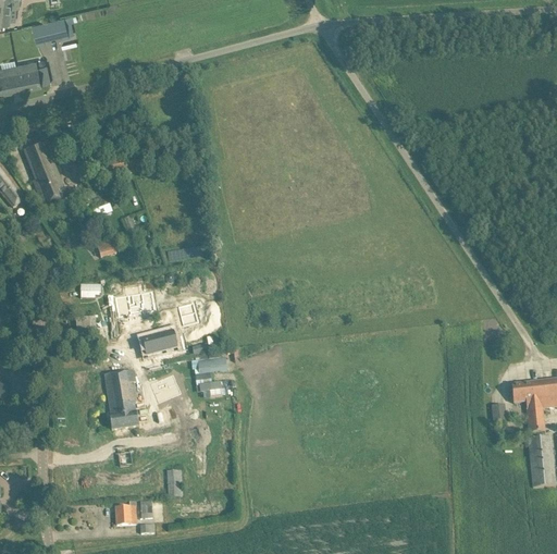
[(0,0),(0,19),(4,20),(10,20),(10,17),(11,4),(16,5),(19,5),(19,0),(0,0)]
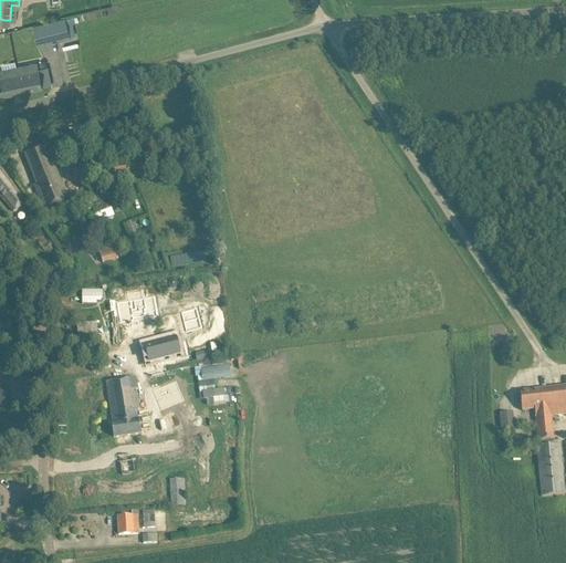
[(73,33),(69,14),(32,23),(38,42),(44,41),(44,38),(60,34),(61,37),(73,33)]
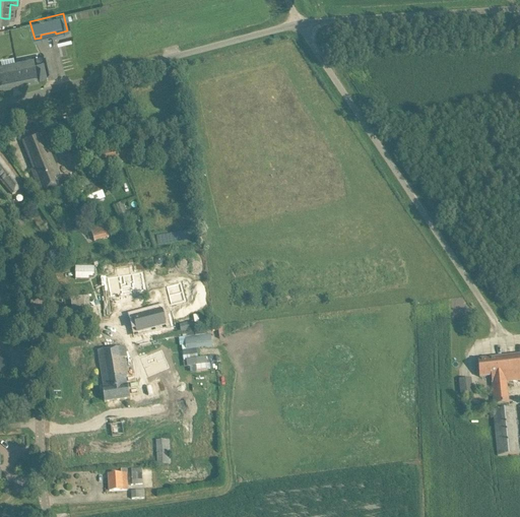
[(38,77),(47,75),(43,59),(35,60),(34,54),(0,61),(0,85),(39,77),(38,77)]
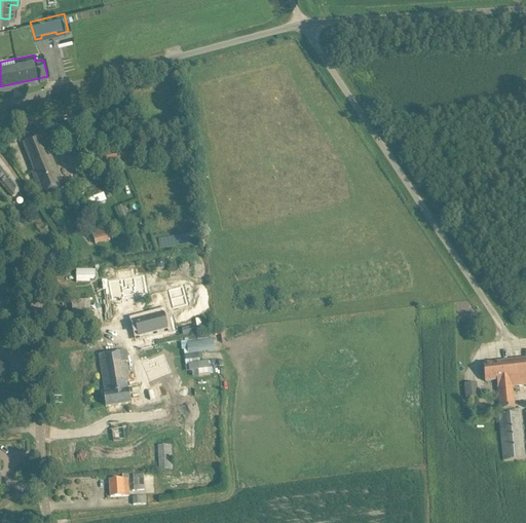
[(59,108),(74,103),(72,97),(57,102),(59,108)]
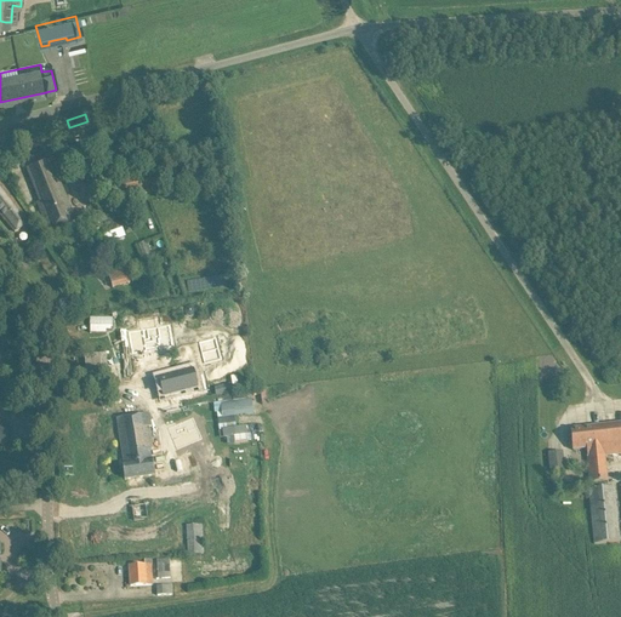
[(36,200),(47,228),(77,217),(50,156),(27,166),(39,199),(36,200)]
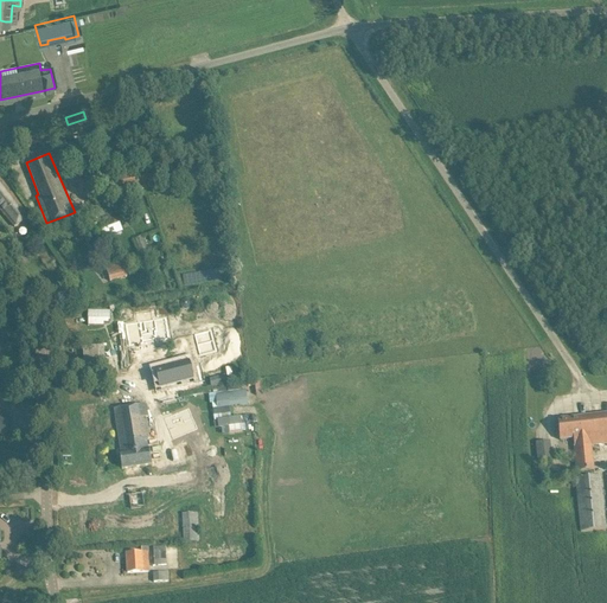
[(30,211),(0,174),(0,206),(14,224),(30,211)]
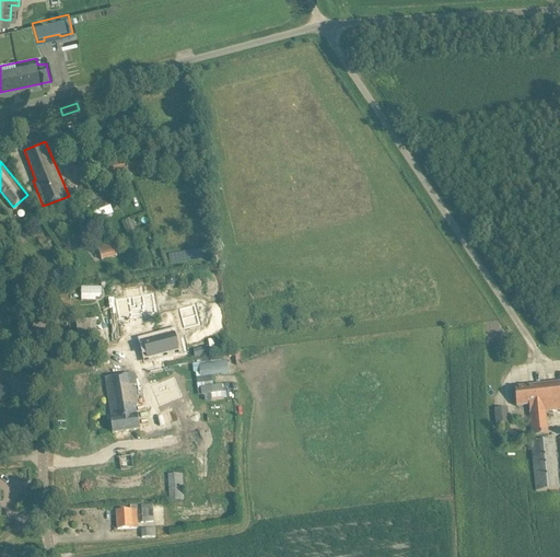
[(103,182),(78,192),(81,202),(96,197),(104,218),(115,212),(103,182)]
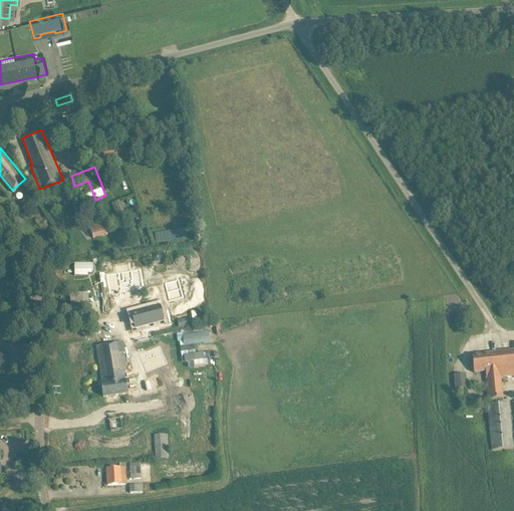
[(93,236),(107,231),(104,220),(89,225),(93,236)]
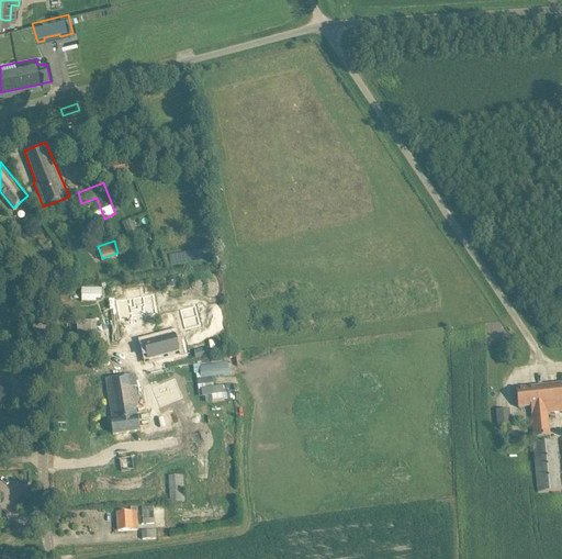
[(154,292),(116,298),(120,317),(133,315),(133,312),(144,311),(144,313),(156,312),(154,292)]
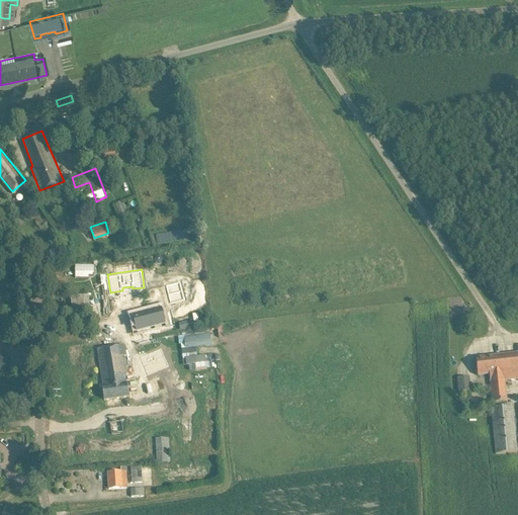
[(179,279),(166,283),(170,301),(184,297),(179,279)]
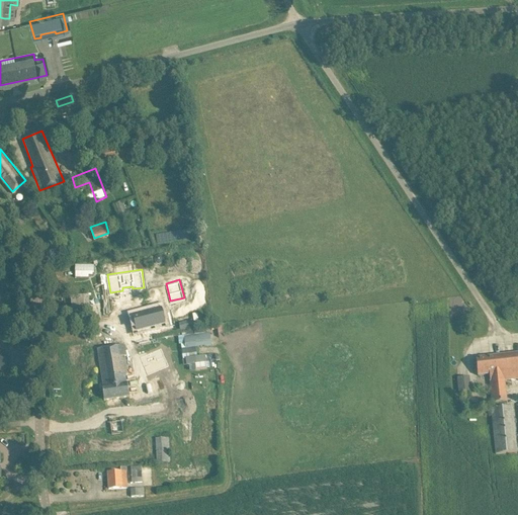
[(161,305),(132,313),(136,328),(165,321),(161,305)]
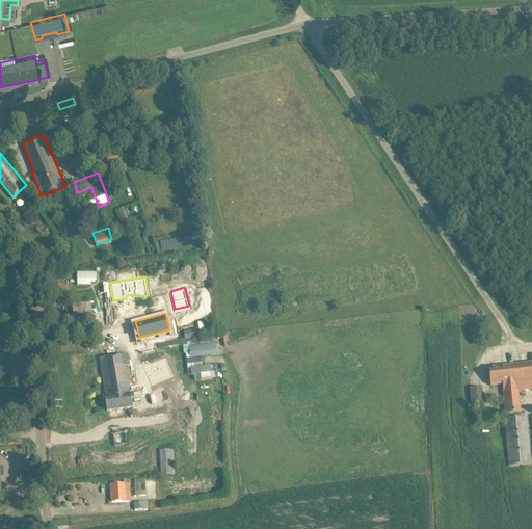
[(202,333),(201,328),(198,329),(197,326),(183,328),(185,337),(200,334),(198,334),(202,333)]
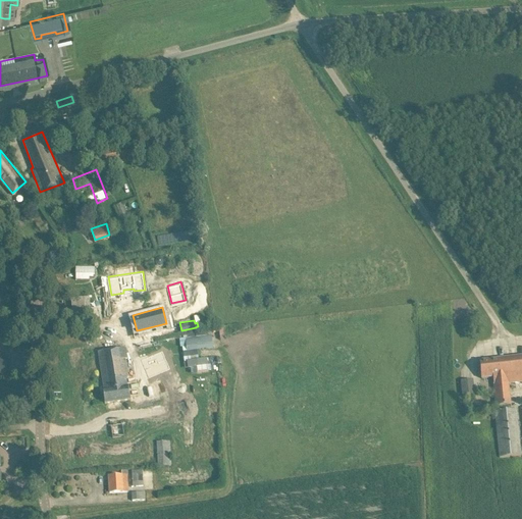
[(185,348),(212,347),(211,332),(185,333),(185,348)]
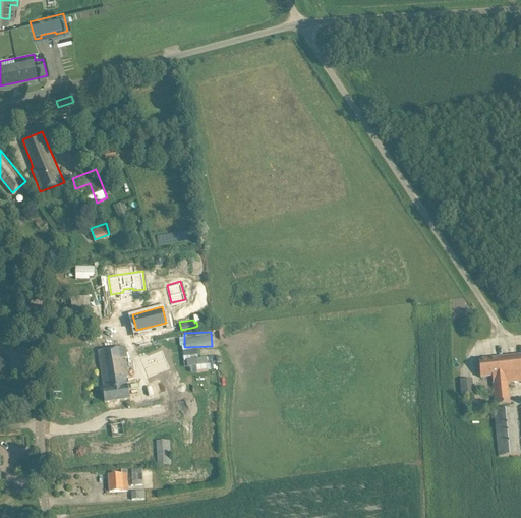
[(126,344),(96,347),(103,400),(128,397),(126,384),(126,385),(122,355),(127,355),(126,344)]
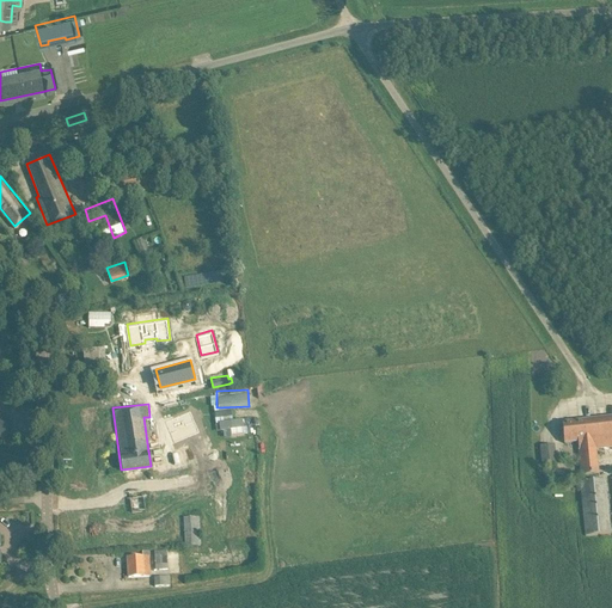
[(190,407),(165,418),(173,440),(200,429),(190,407)]
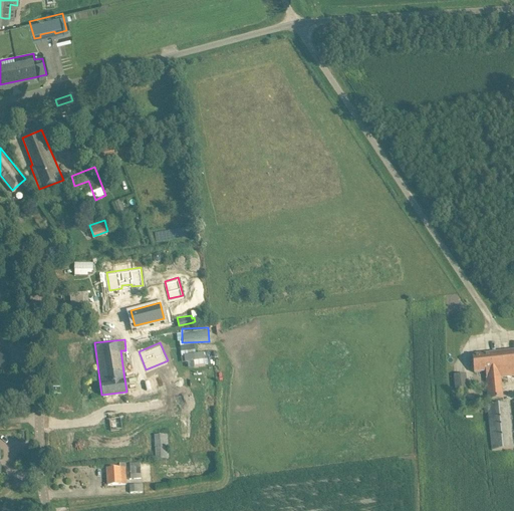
[(513,347),(472,352),(474,369),(486,368),(489,397),(503,396),(502,389),(500,374),(513,372),(513,347)]
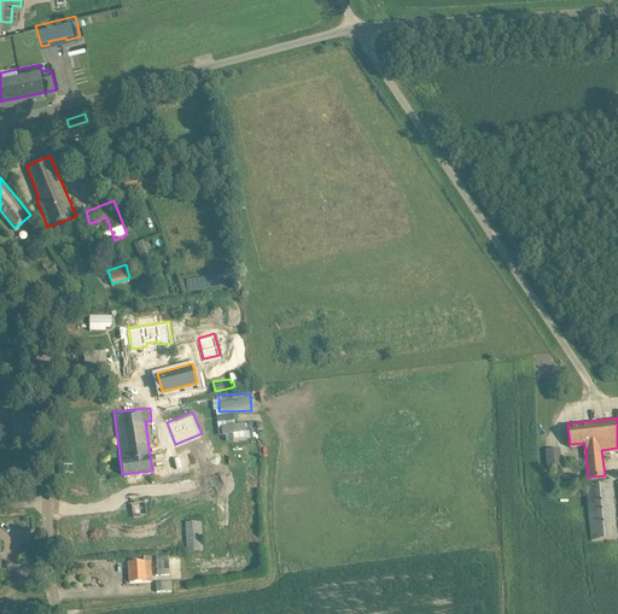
[(561,454),(546,456),(547,463),(561,462),(561,454)]
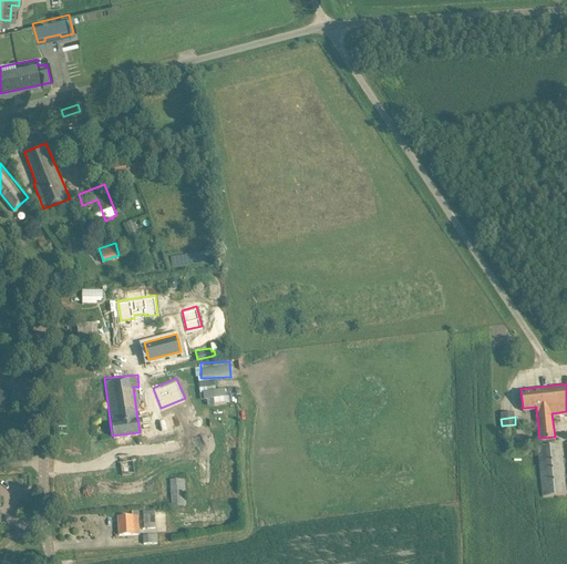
[(536,445),(542,494),(565,493),(560,442),(536,445)]
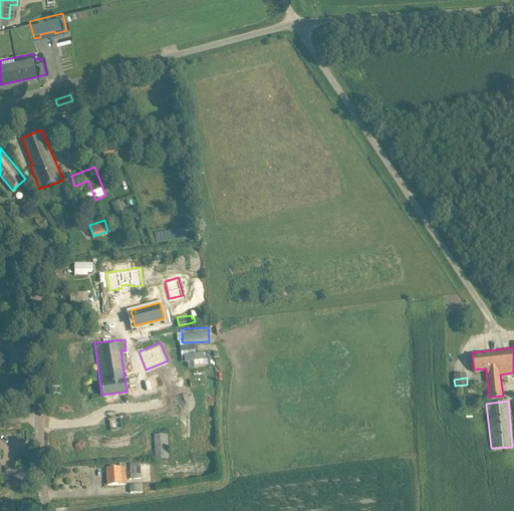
[(98,445),(126,440),(123,424),(95,428),(98,445)]
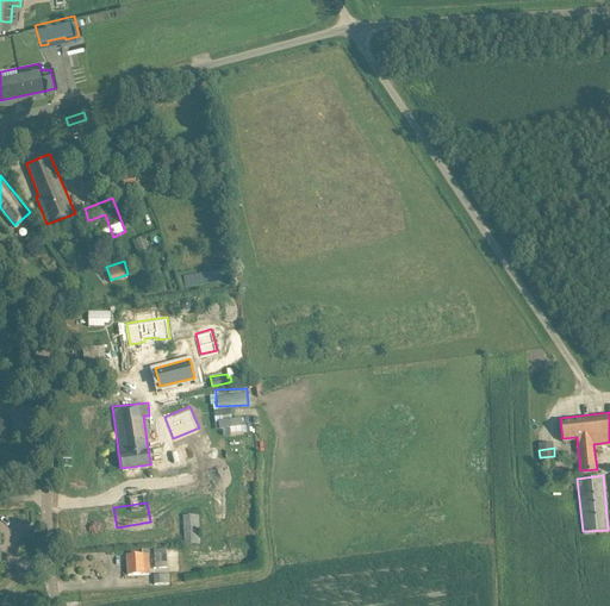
[(184,551),(211,550),(209,526),(197,528),(197,529),(181,530),(184,551)]
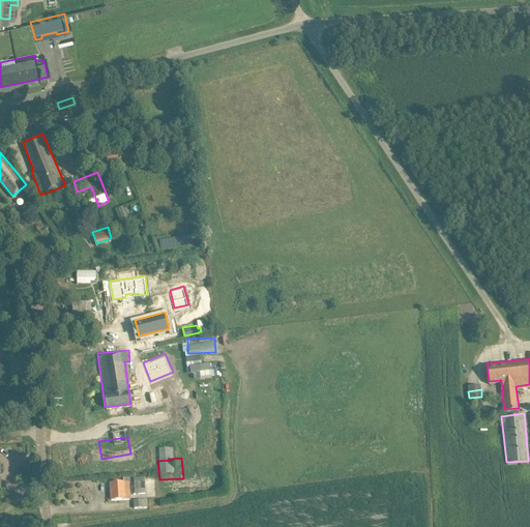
[(134,475),(135,492),(145,491),(145,482),(154,481),(153,474),(134,475)]
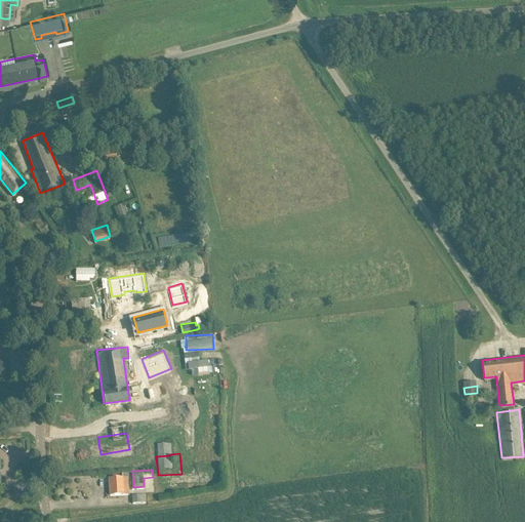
[(110,477),(111,493),(129,491),(127,471),(122,472),(122,476),(110,477)]
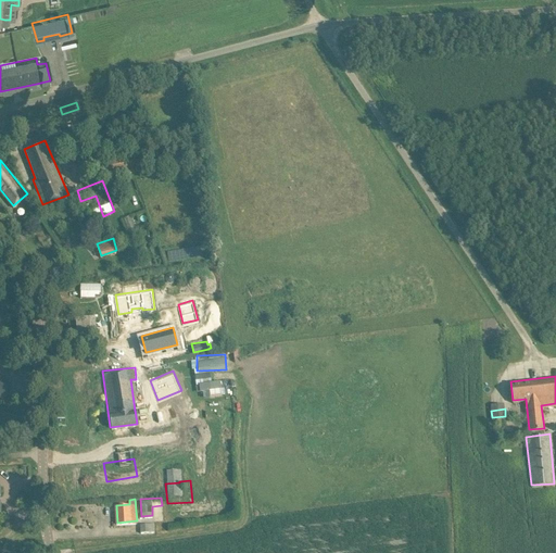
[(154,530),(153,522),(140,523),(141,531),(154,530)]
